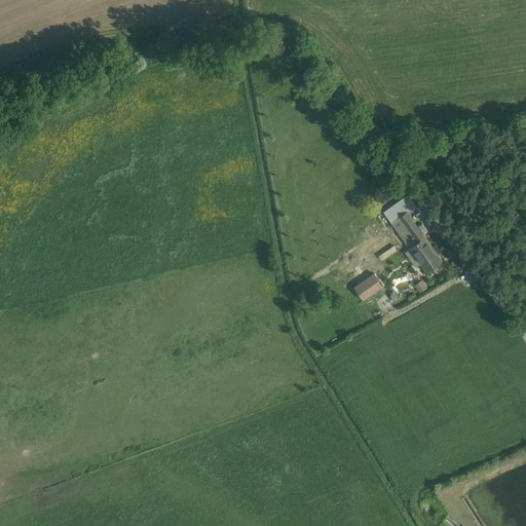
[(503,109),(487,110),(488,122),(504,121),(503,109)]
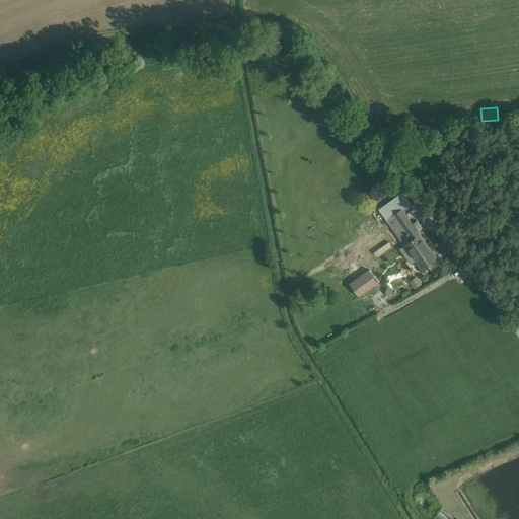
[(379,210),(386,220),(401,209),(402,210),(411,204),(402,193),(379,210)]
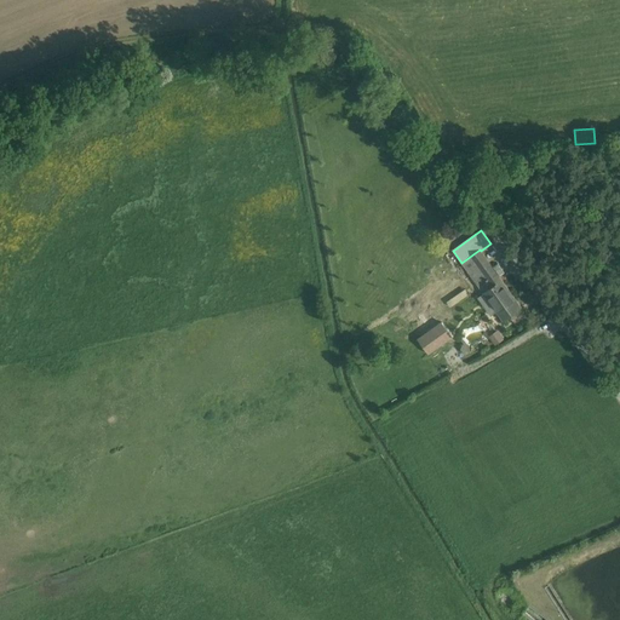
[(480,250),(461,263),(468,271),(483,293),(501,280),(481,251),(480,250)]
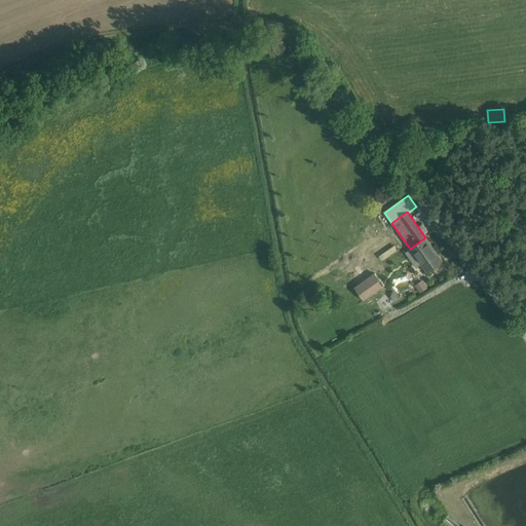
[(360,223),(350,229),(357,238),(366,232),(360,223)]
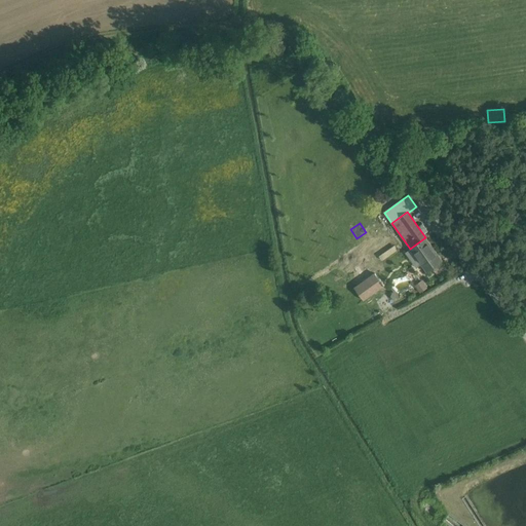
[(425,237),(410,249),(427,272),(443,261),(425,237)]
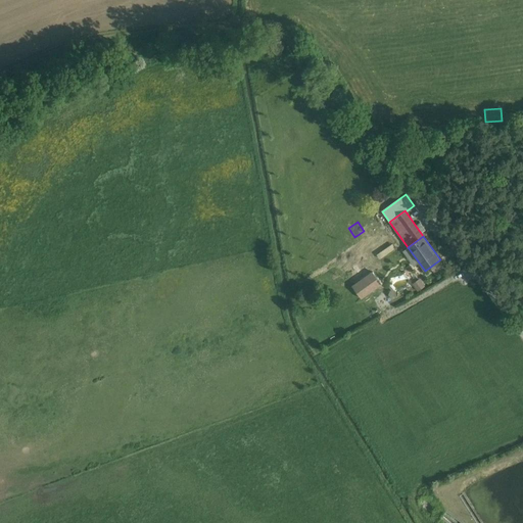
[(372,272),(351,286),(360,297),(380,283),(372,272)]
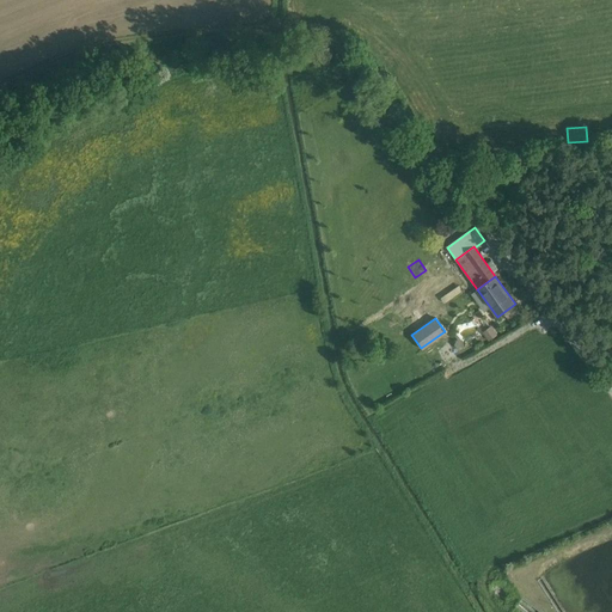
[(491,341),(500,334),(494,325),(485,331),(491,341)]
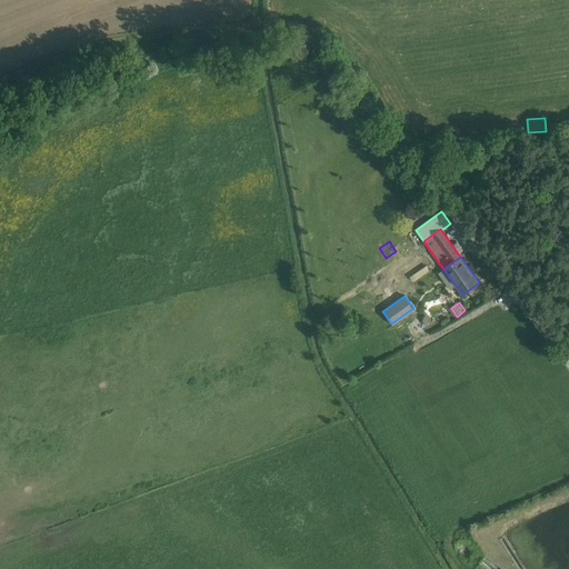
All buildings are outlined.
